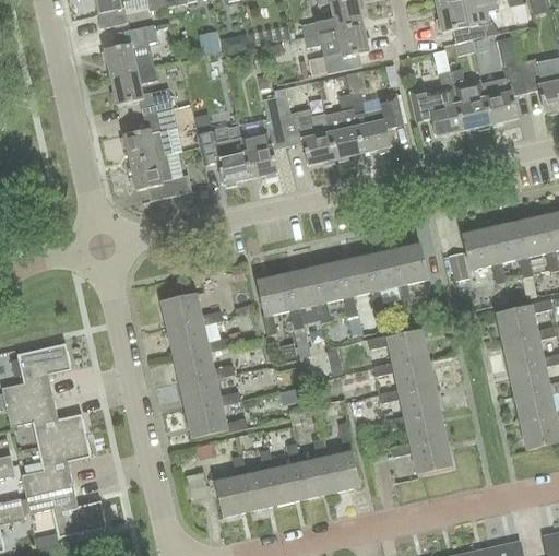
[(93,0),(99,30),(128,23),(123,1),(123,0),(93,0)]
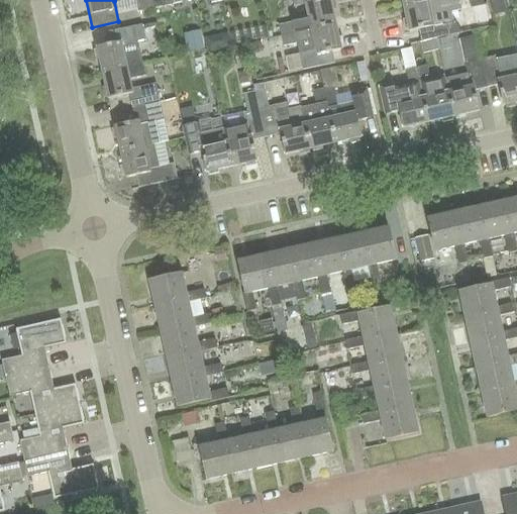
[(114,0),(114,1),(119,0),(135,0),(137,9),(153,6),(152,0),(114,0)]
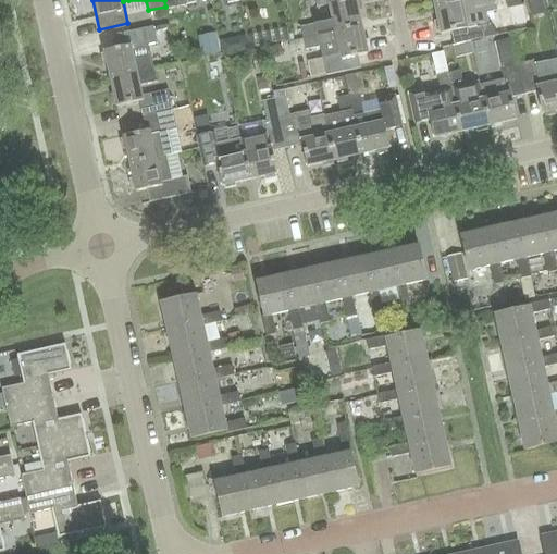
[(299,25),(301,36),(361,23),(356,0),(316,0),(317,4),(329,2),(332,16),(312,21),(312,23),(299,25)]
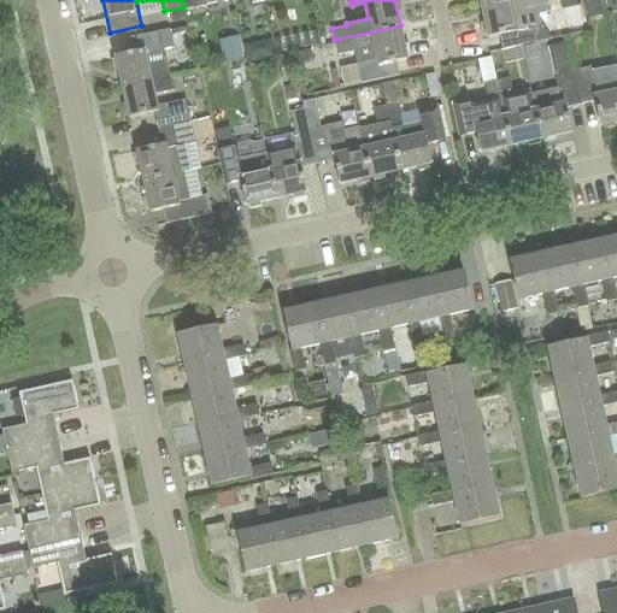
[(501,0),(482,4),(488,35),(528,27),(524,9),(548,4),(547,0),(501,0)]
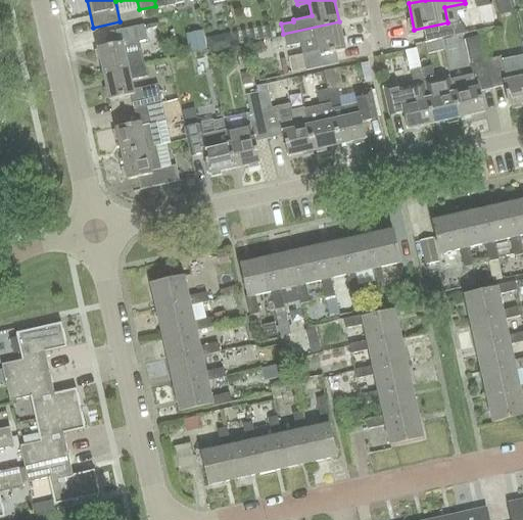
[(339,21),(283,34),(286,45),(299,42),(304,67),(336,60),(334,49),(344,47),(339,21)]
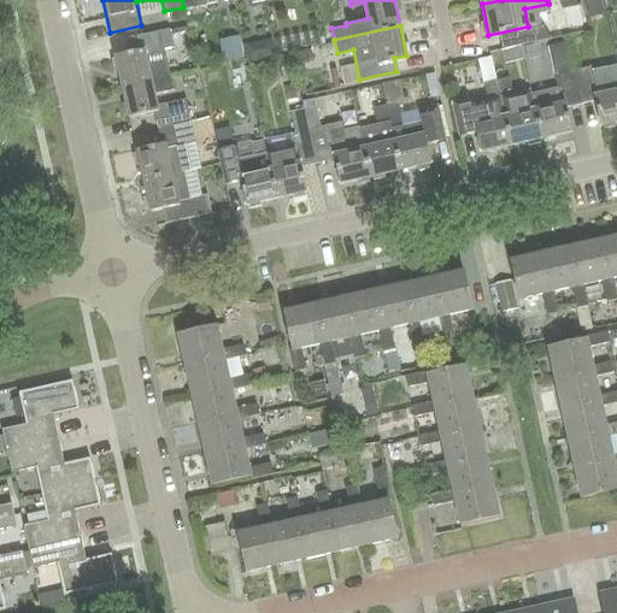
[(163,47),(174,45),(169,27),(136,34),(140,48),(115,54),(122,84),(169,74),(163,47)]
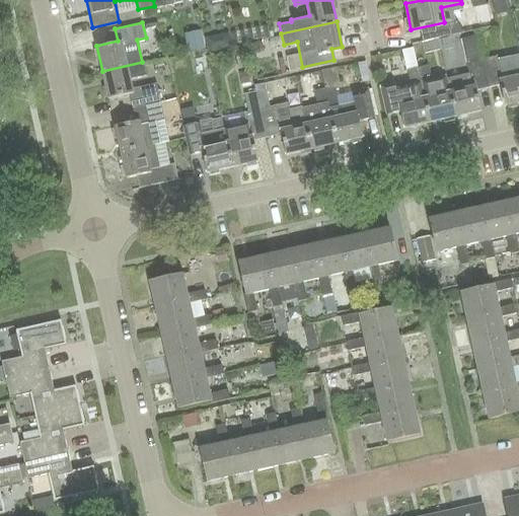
[(518,55),(518,62),(499,67),(496,55),(482,58),(488,85),(499,82),(504,102),(518,98),(518,53),(518,54),(518,55)]
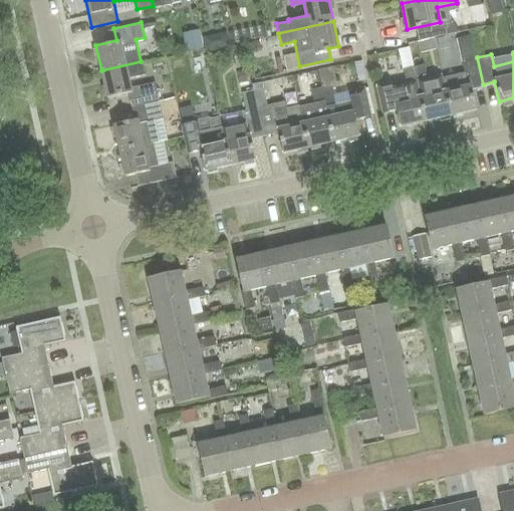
[(461,60),(464,71),(442,76),(451,112),(476,107),(471,86),(483,84),(477,57),(461,60)]
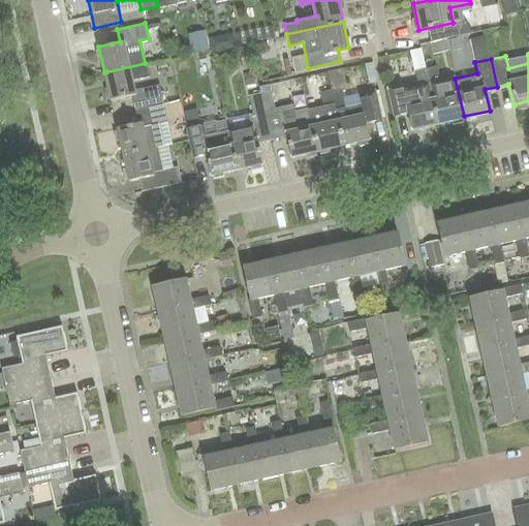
[(133,89),(131,80),(148,75),(145,63),(104,72),(111,98),(131,93),(135,107),(162,101),(158,83),(133,89)]
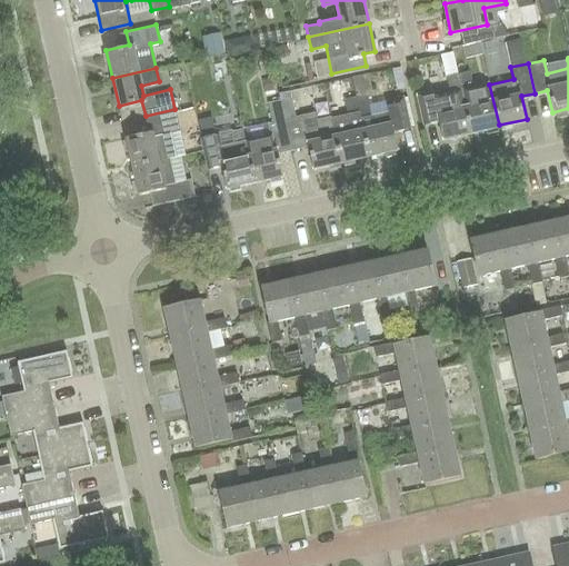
[(499,125),(489,85),(488,81),(472,85),(469,70),(458,72),(471,131),(499,125)]
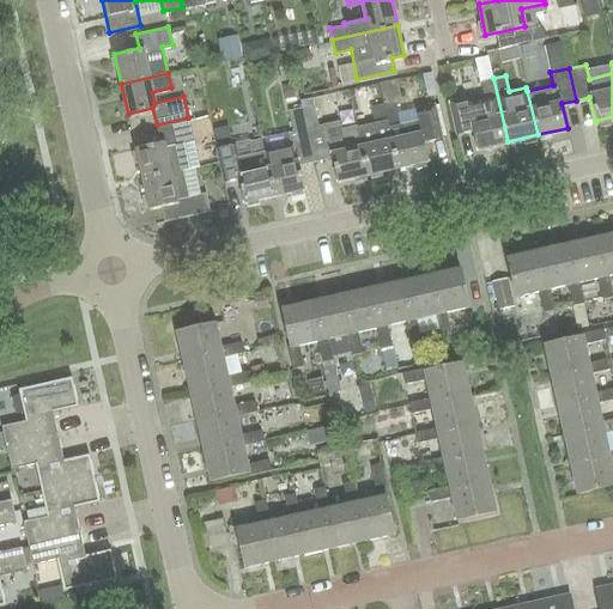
[(508,141),(493,78),(480,80),(484,97),(467,101),(466,96),(449,99),(456,132),(472,129),(477,148),(508,141)]
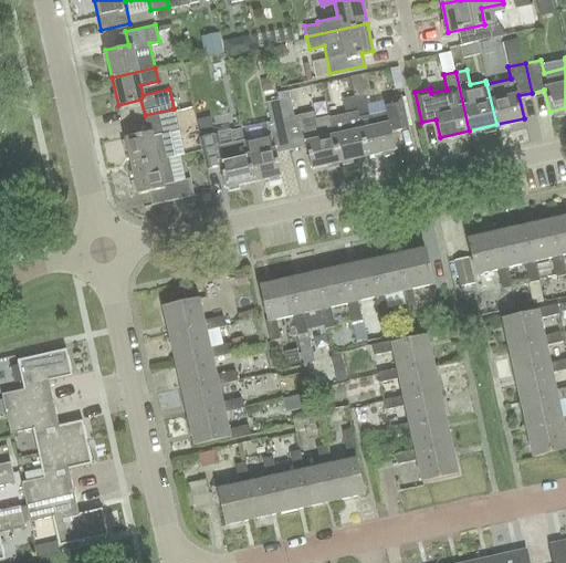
[(367,154),(395,147),(390,129),(406,126),(399,96),(383,100),(385,110),(369,113),(365,92),(353,94),(367,154)]
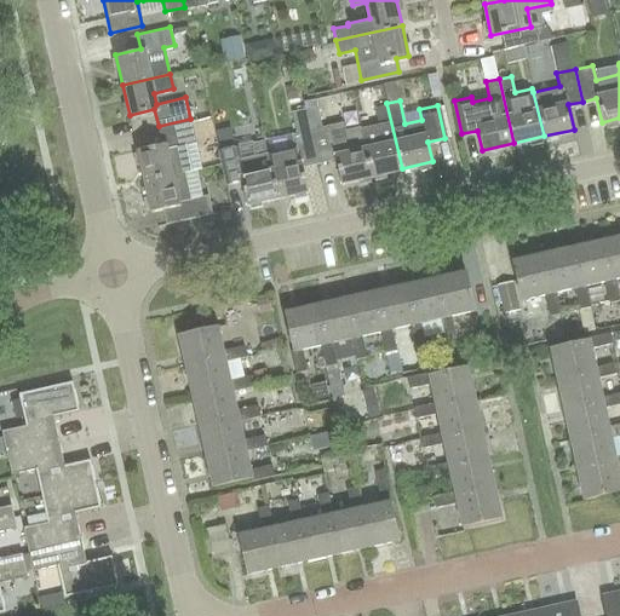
[(371,174),(402,168),(386,103),(374,107),(378,124),(390,120),(395,139),(382,143),(378,130),(362,133),(371,174)]
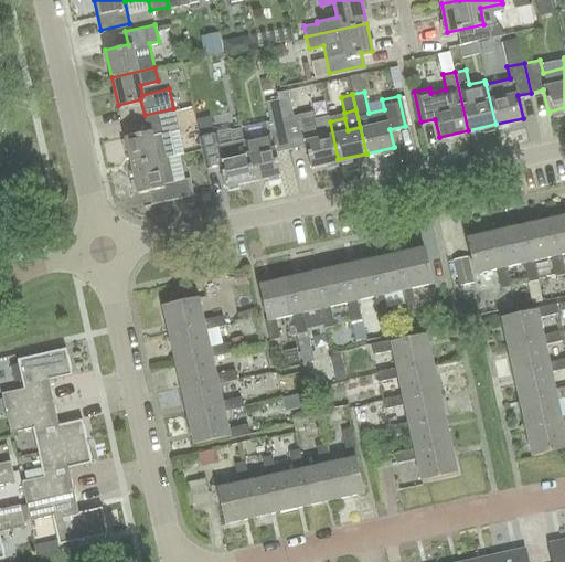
[(330,122),(329,122),(328,115),(313,118),(312,109),(292,114),(288,95),(277,97),(281,117),(288,148),(305,144),(310,166),(338,159),(330,122)]
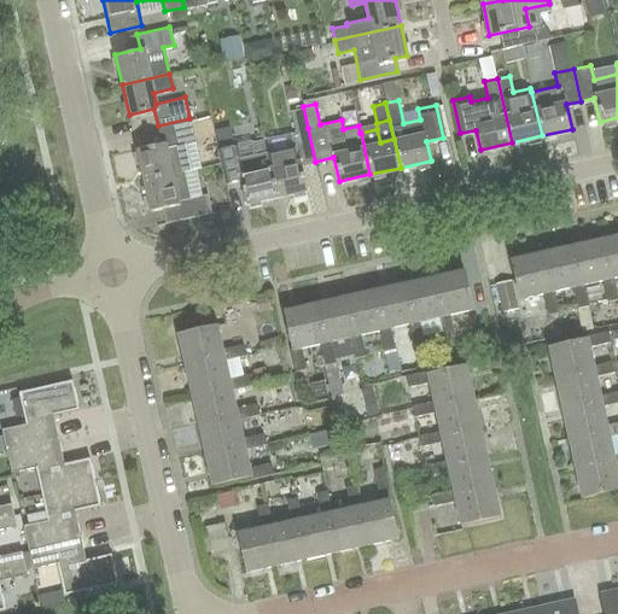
[(301,164),(315,162),(308,128),(303,106),(290,110),(295,130),(289,132),(292,146),(266,151),(269,168),(277,196),(307,189),(301,164)]
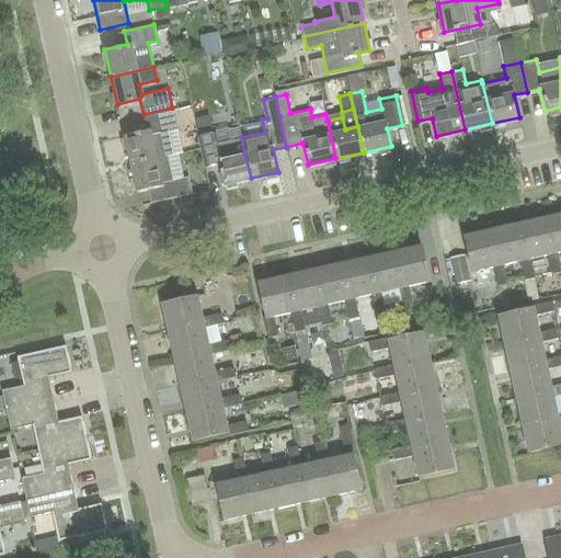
[(165,155),(173,154),(168,131),(178,128),(172,107),(144,114),(146,124),(147,129),(124,135),(130,162),(165,155)]
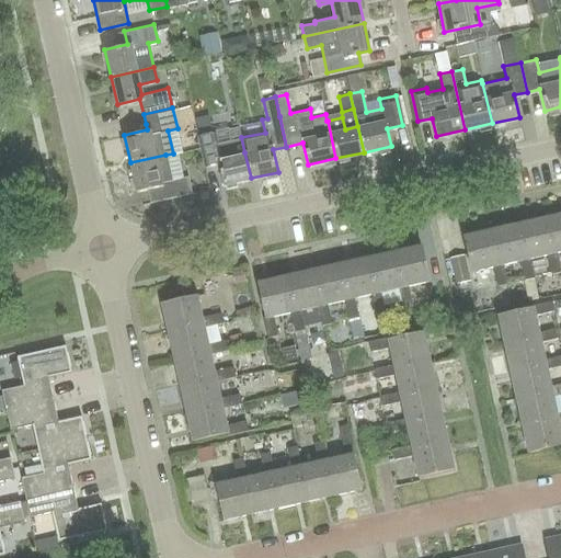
[(217,144),(214,132),(197,135),(204,166),(218,162),(222,184),(251,178),(244,152),(241,137),(241,138),(238,126),(228,128),(230,140),(217,144)]
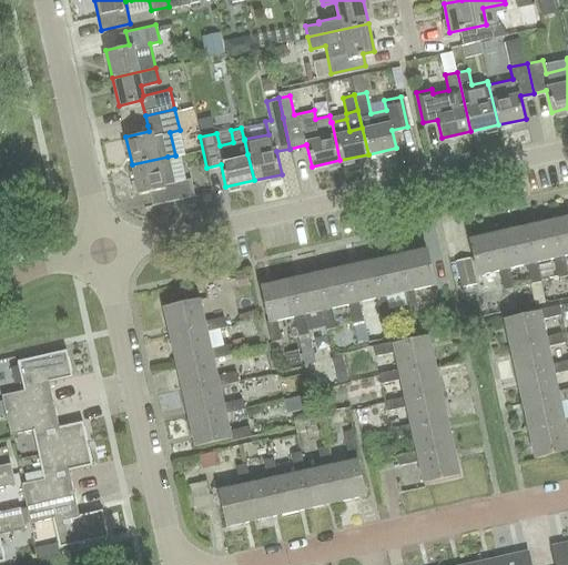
[(173,180),(168,157),(132,164),(138,192),(149,190),(152,203),(193,193),(190,177),(173,180)]
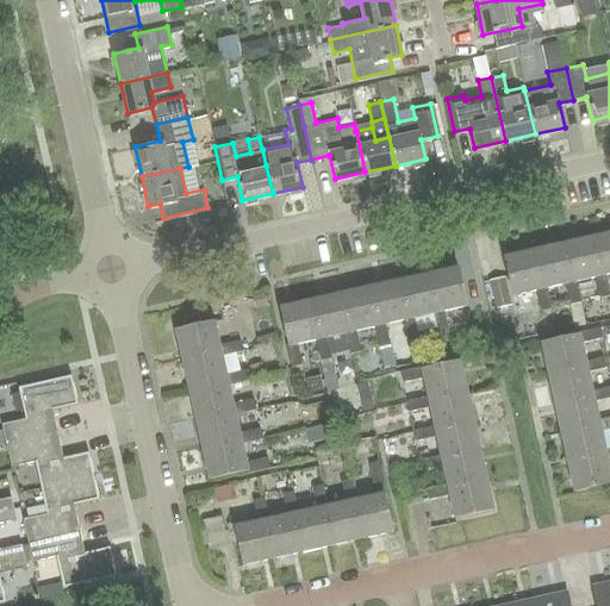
[(609,230),(593,235),(602,273),(607,272),(609,270),(609,230)]
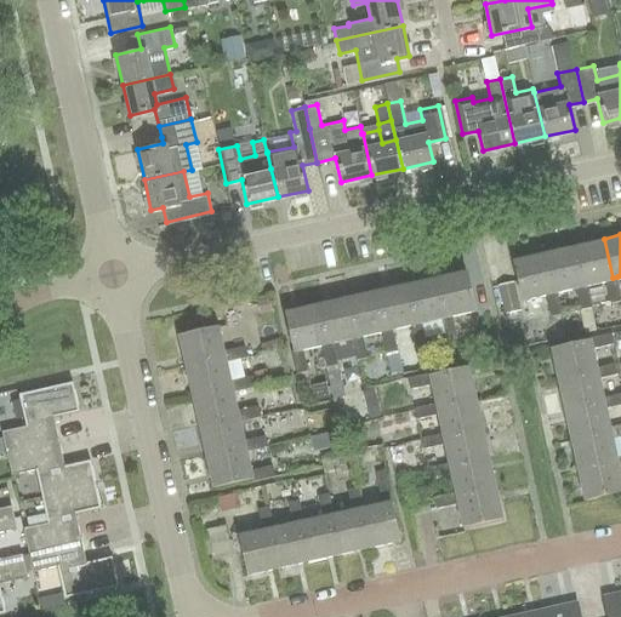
[(620,298),(620,292),(617,276),(613,278),(604,239),(574,245),(582,284),(587,283),(605,279),(610,301),(620,298)]
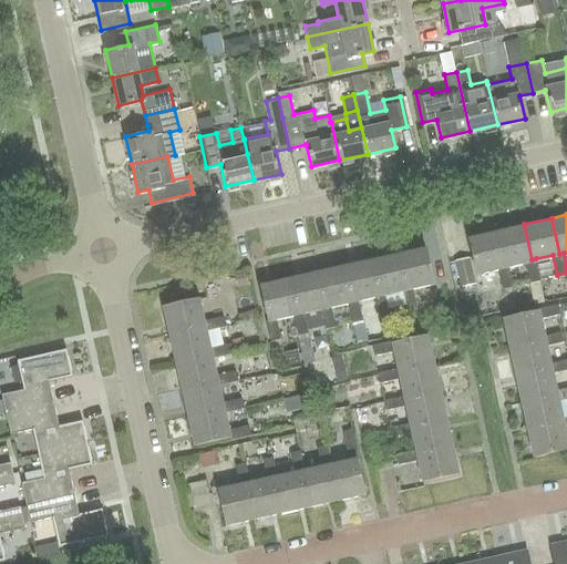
[(540,278),(536,258),(532,259),(524,224),(496,231),(504,266),(508,265),(526,262),(531,280),(540,278)]
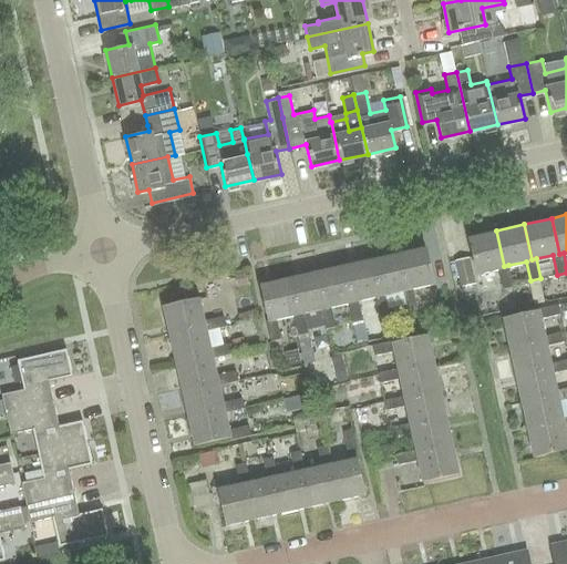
[(513,285),(508,265),(504,266),(496,231),(468,236),(476,273),(497,268),(502,287),(513,285)]
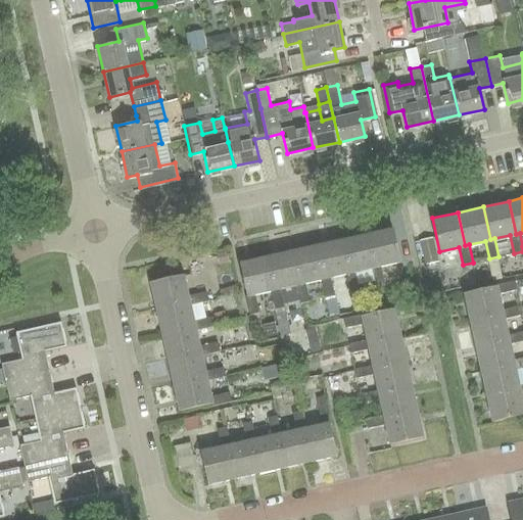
[(393,228),(368,233),(375,267),(371,268),(375,284),(384,282),(380,265),(400,261),(393,228)]
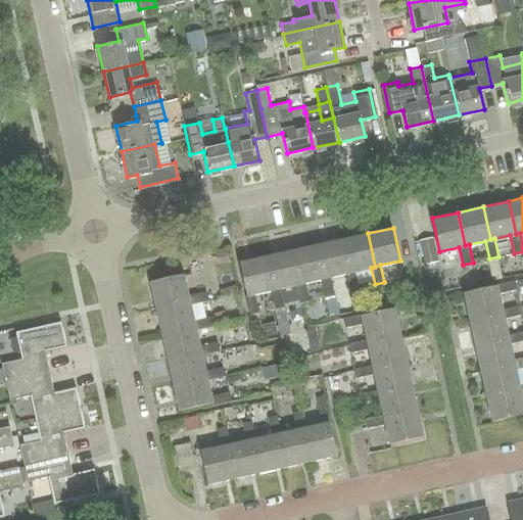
[(375,267),(368,233),(342,239),(349,272),(345,273),(349,290),(359,288),(354,271),(371,268),(375,267)]
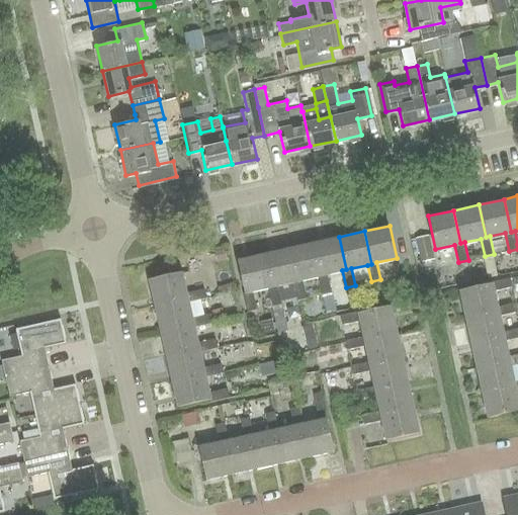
[(420,261),(433,258),(428,234),(415,237),(420,261)]
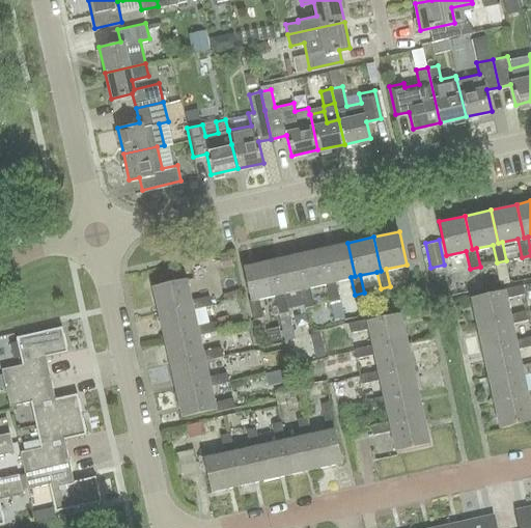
[(355,276),(347,243),(322,248),(330,282),(326,283),(329,300),(339,298),(335,281),(351,277),(355,276)]
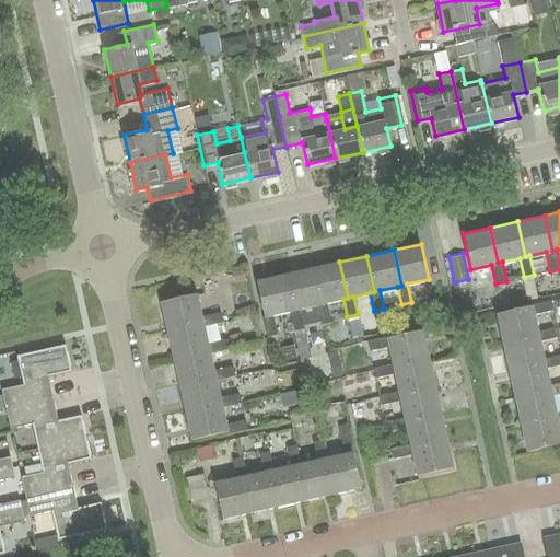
[(348,298),(339,262),(313,268),(321,303),(316,304),(321,321),(321,322),(329,321),(326,302),(343,299),(348,298)]
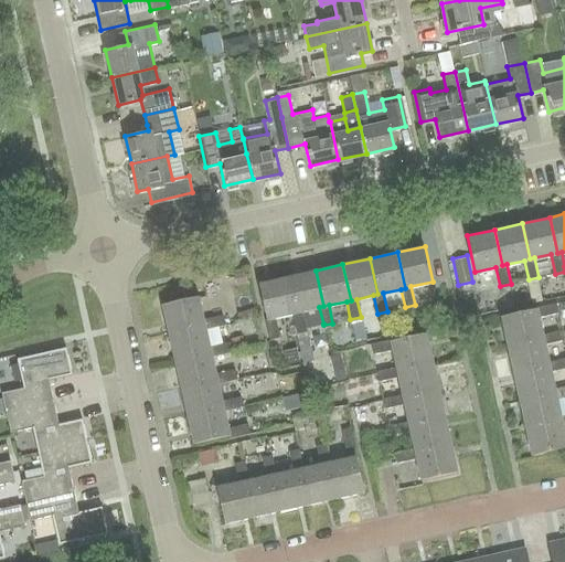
[(316,271),(288,276),(296,313),(291,314),(296,331),(307,329),(306,327),(323,324),(319,307),(323,306),(316,271)]
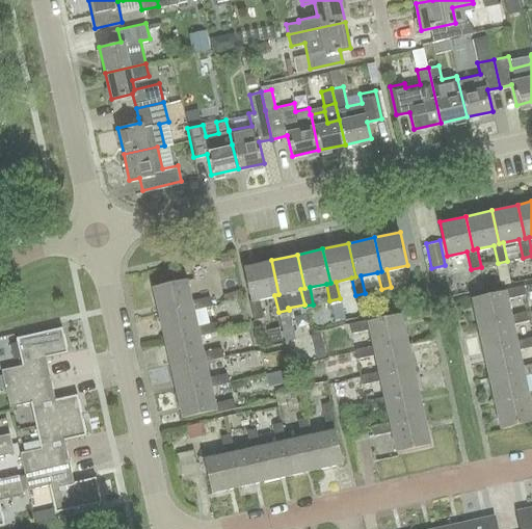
[(278,294),(271,260),(245,266),(253,299),(250,300),(255,317),(263,316),(260,298),(274,295),(278,294)]
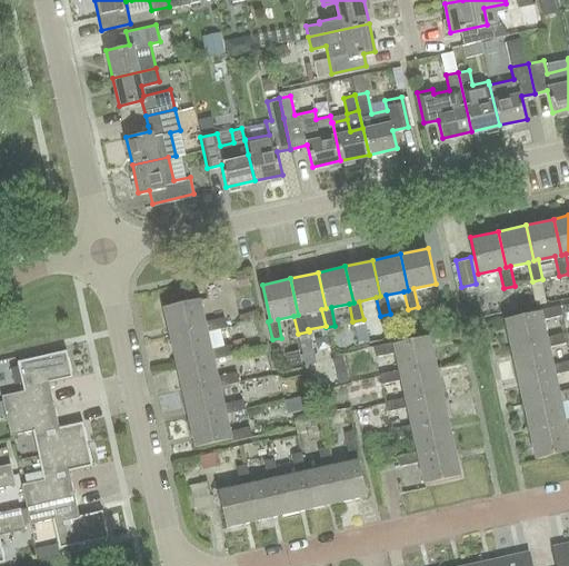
[(166,307),(171,334),(206,326),(207,330),(228,325),(225,316),(205,320),(200,299),(166,307)]
